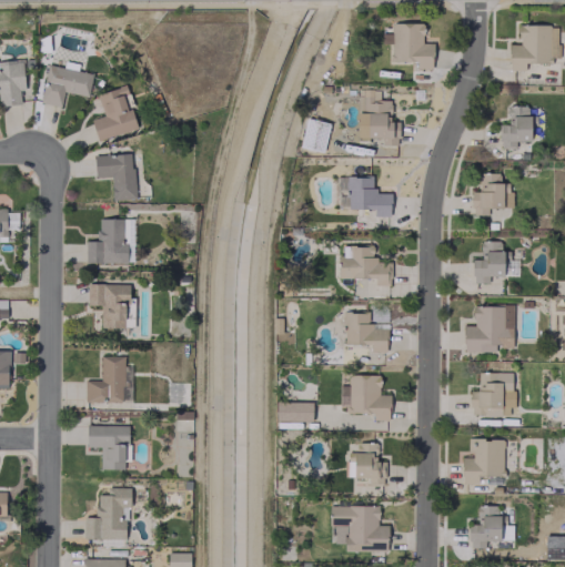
[(434,70),(435,43),(425,43),(425,23),(393,23),(392,62),(419,63),(419,69),(434,70)]
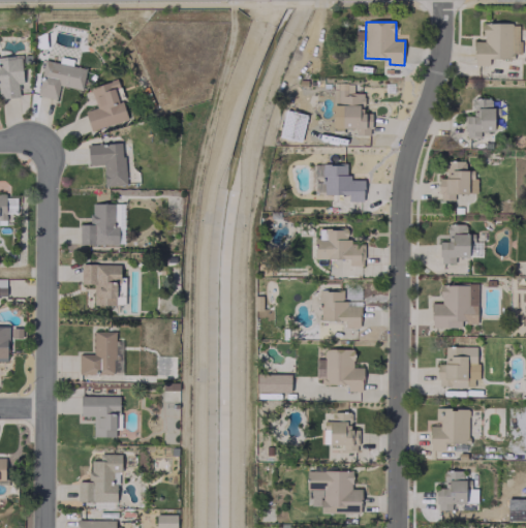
[(475,42),(476,66),(491,65),(491,58),(521,58),(521,24),(485,24),(485,41),(475,42)]
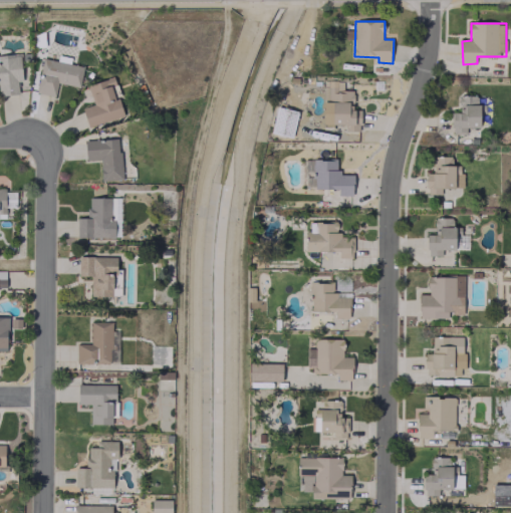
[(22,53),(0,54),(0,86),(1,96),(21,95),(20,82),(24,82),(22,53)]
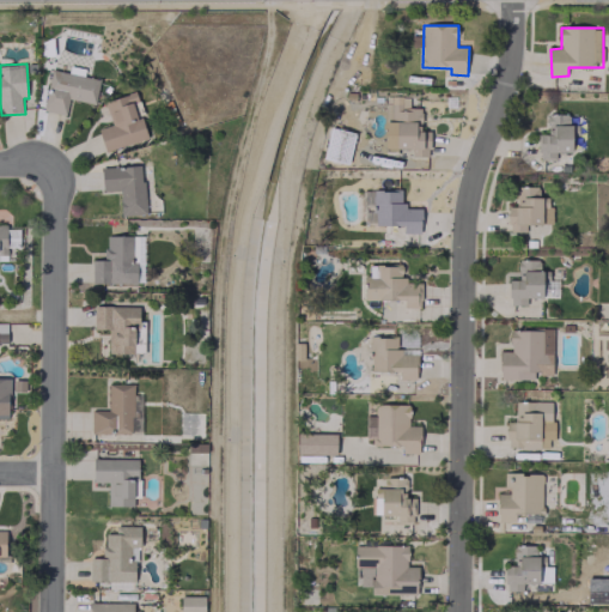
[(97,104),(102,80),(54,71),(46,111),(68,116),(72,100),(97,104)]
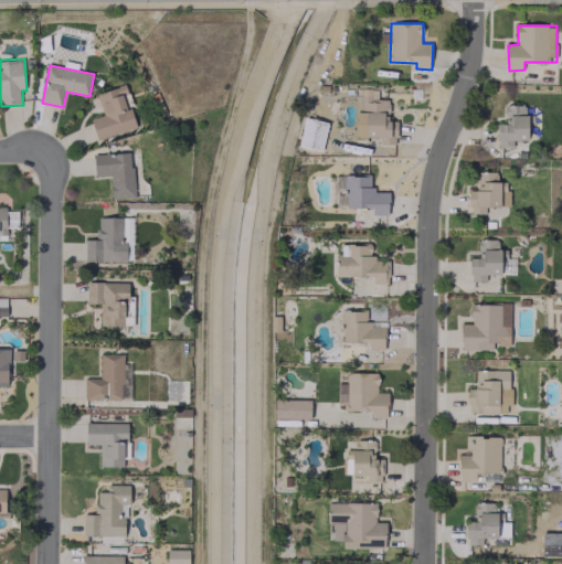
[(98,139),(139,128),(127,85),(98,94),(105,116),(93,119),(98,139)]
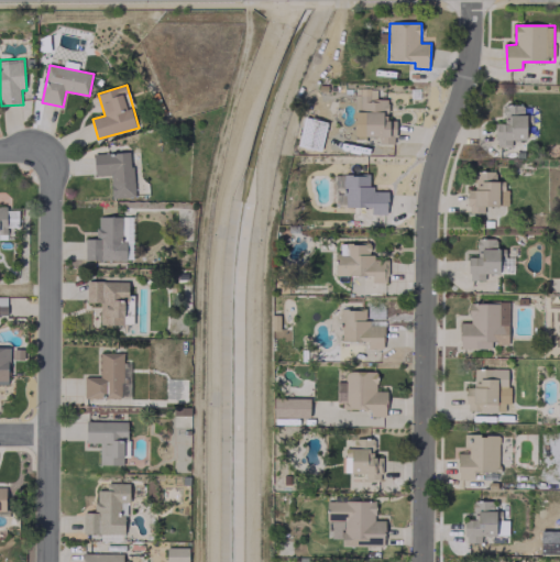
[(397,120),(390,120),(390,100),(372,100),(372,89),(359,89),(359,138),(382,138),(382,144),(397,144),(397,120)]
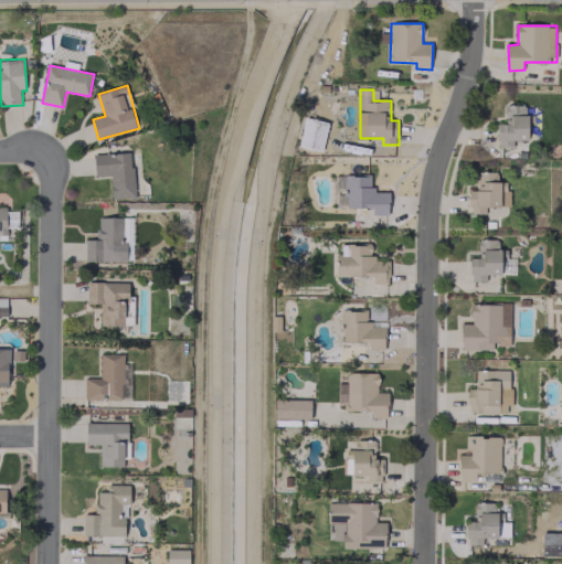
[(529,141),(529,106),(508,105),(507,125),(500,125),(499,147),(515,148),(515,141),(529,141)]
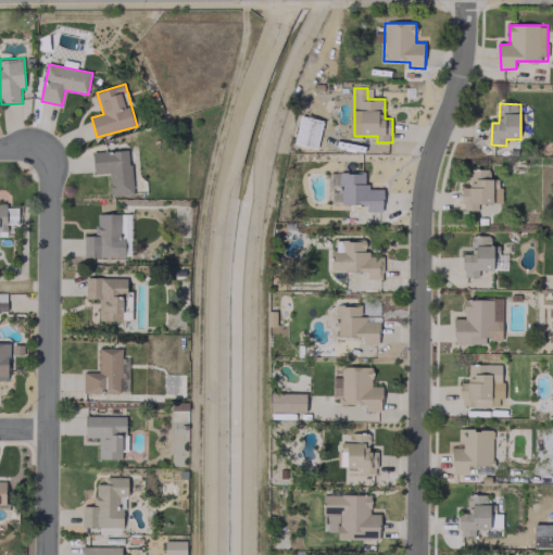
[(134,194),(132,151),(95,152),(95,174),(111,174),(112,196),(134,194)]
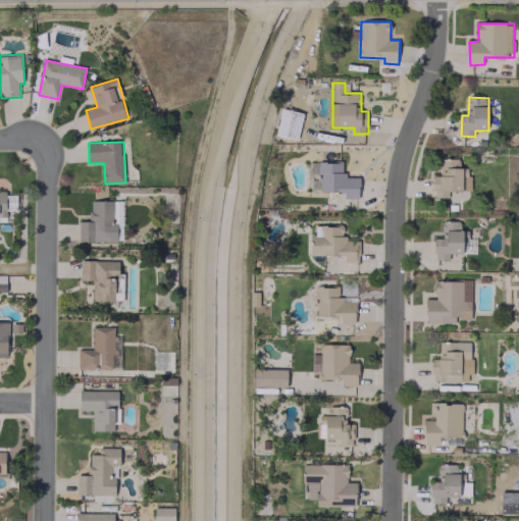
[(463,192),(463,159),(442,160),(442,176),(435,176),(435,199),(450,198),(450,192),(463,192)]
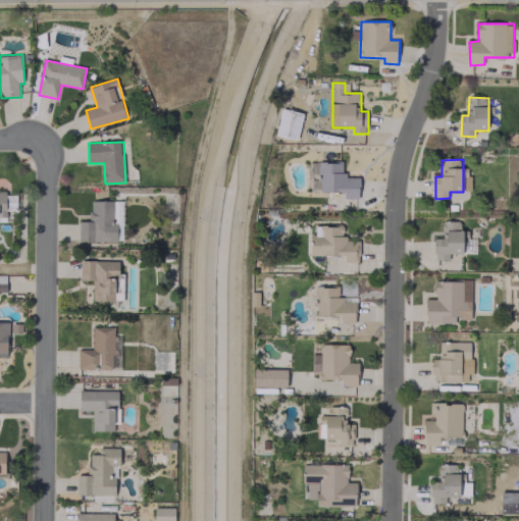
[(346,192),(346,199),(360,199),(361,178),(345,177),(345,163),(312,162),(312,192),(346,192)]
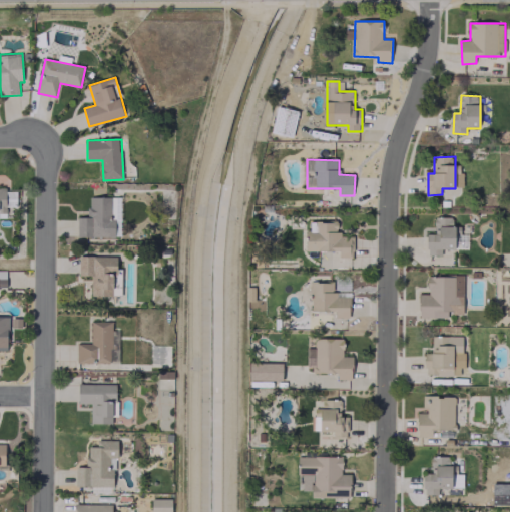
[(8,188),(0,188),(0,217),(7,218),(8,188)]
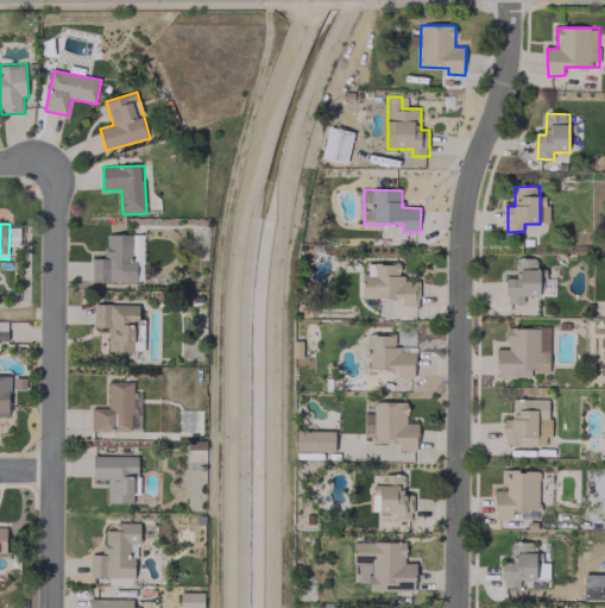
[(144,282),(145,236),(107,234),(107,259),(94,259),(94,281),(144,282)]
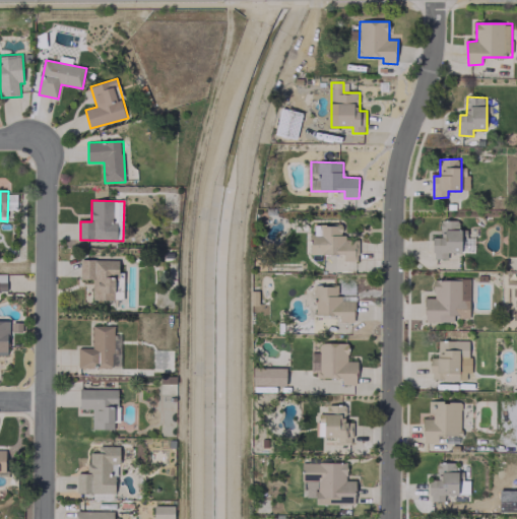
[(435,238),(434,260),(449,260),(449,253),(461,253),(462,220),(442,220),(442,238),(435,238)]
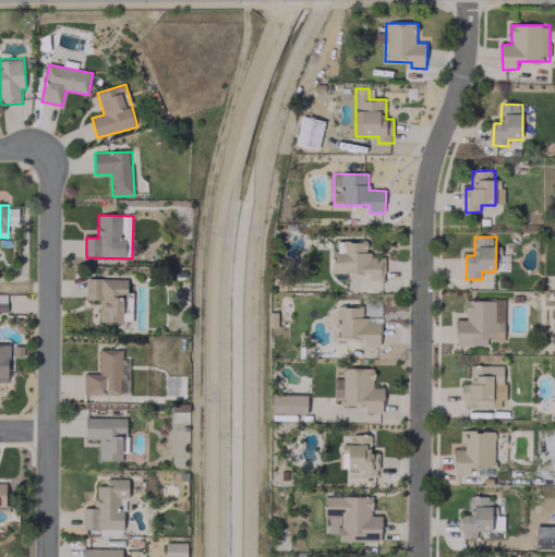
[(385,258),(370,258),(370,242),(338,241),(338,251),(334,251),(333,273),(371,274),(371,280),(384,280),(385,258)]
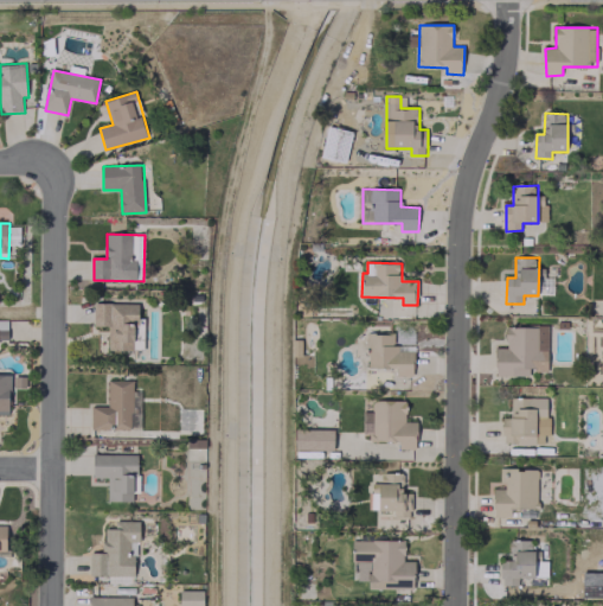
[(135,351),(135,323),(140,323),(140,305),(95,304),(95,326),(110,326),(109,351),(135,351)]
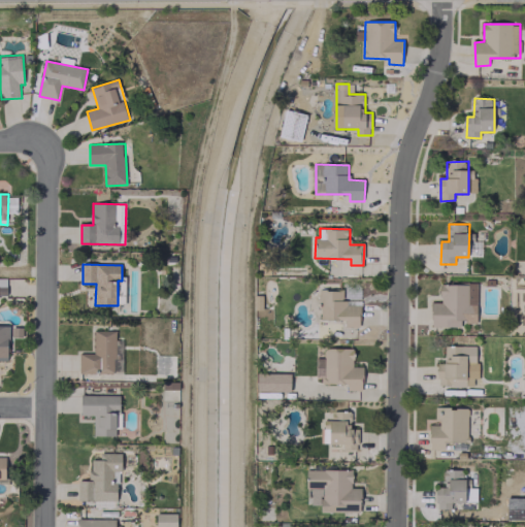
[(0,298),(8,298),(7,278),(0,278),(0,298)]
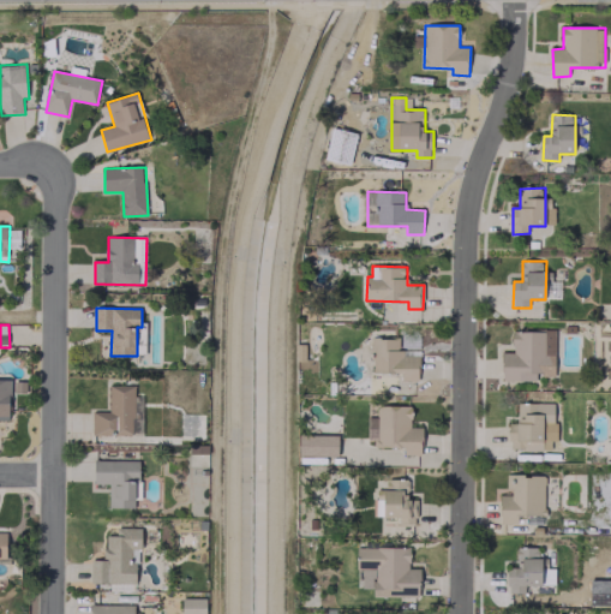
[(556,376),(557,332),(514,331),(514,353),(504,353),(503,381),(538,381),(538,376),(556,376)]
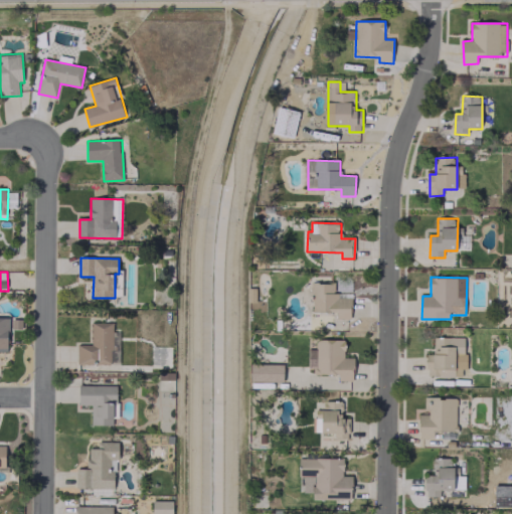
[(313,313),(337,313),(337,319),(353,319),(352,294),(336,294),(336,283),(312,284),(313,313)]
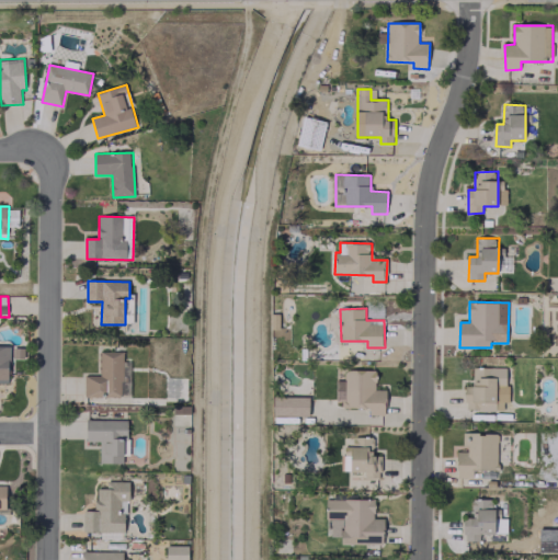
[(132,397),(132,362),(125,362),(125,352),(101,352),(102,376),(86,376),(87,398),(132,397)]
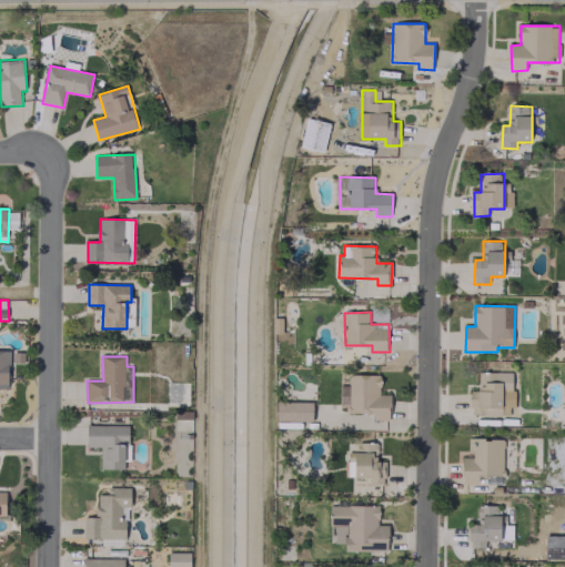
[(473,392),(472,416),(511,416),(511,408),(515,408),(515,373),(481,373),(480,392),(473,392)]
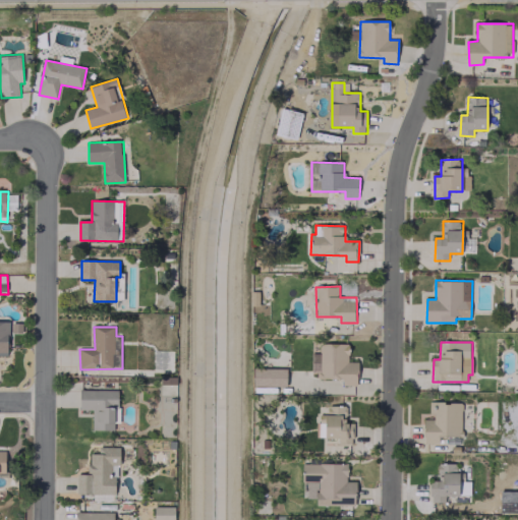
[(344,380),(343,386),(358,386),(359,362),(350,361),(350,344),(322,343),(321,359),(315,358),(315,379),(344,380)]
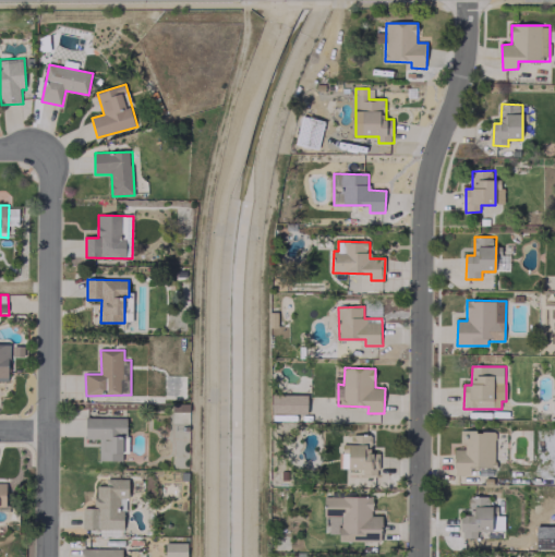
[(273,414),(309,414),(309,396),(274,395),(273,414)]
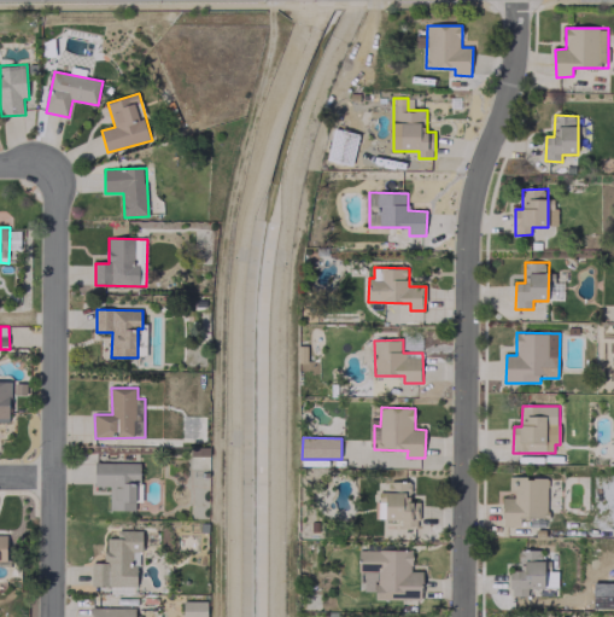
[(97,487),(111,487),(111,511),(139,511),(139,499),(138,499),(138,484),(141,484),(141,463),(97,464),(97,487)]
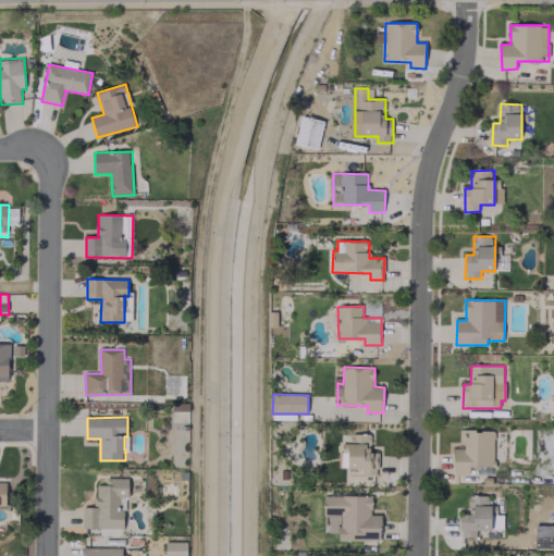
[(470,468),(495,468),(495,431),(463,431),(463,448),(455,448),(455,476),(470,476),(470,468)]
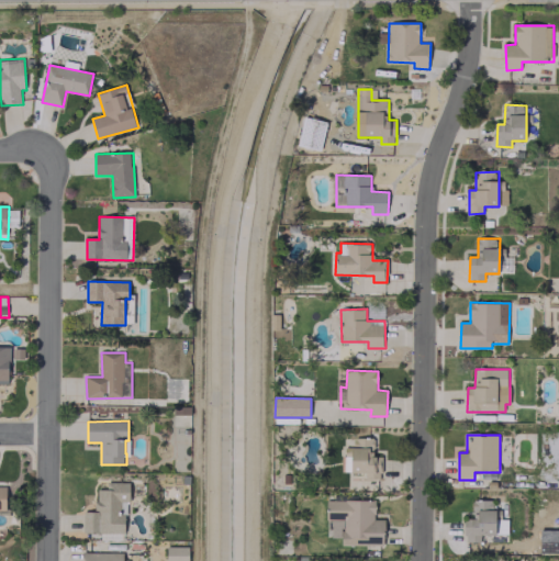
[(381,480),(382,457),(375,457),(376,439),(354,438),(353,474),(367,475),(367,480),(381,480)]
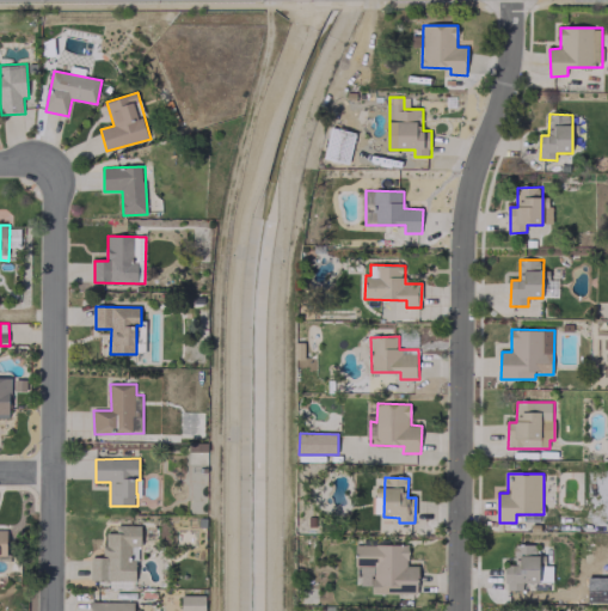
[(373,514),(382,514),(382,488),(374,488),(373,514)]
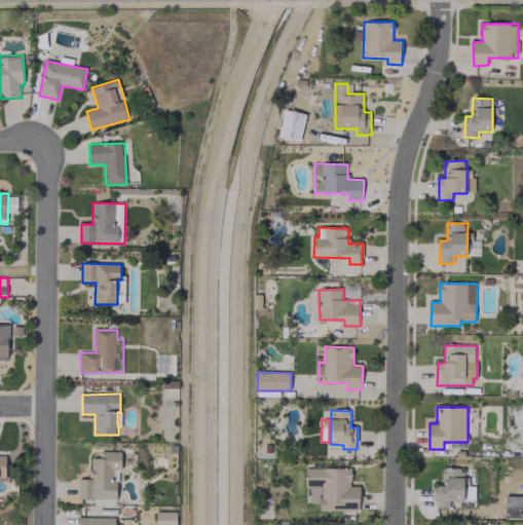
[(80,499),(120,499),(120,452),(101,452),(101,458),(90,458),(90,479),(79,480),(80,499)]
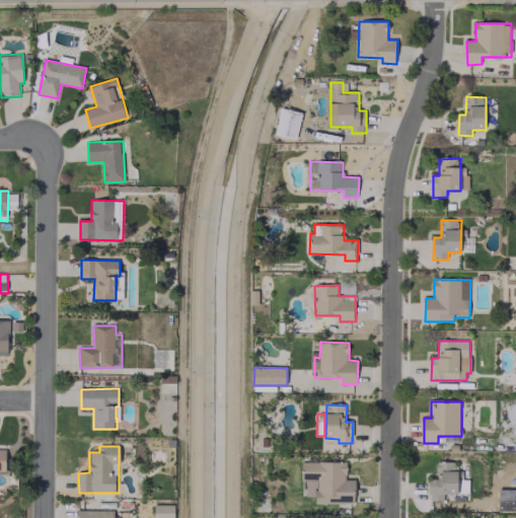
[(458,495),(457,462),(437,462),(438,481),(430,481),(430,501),(444,501),(444,495),(458,495)]
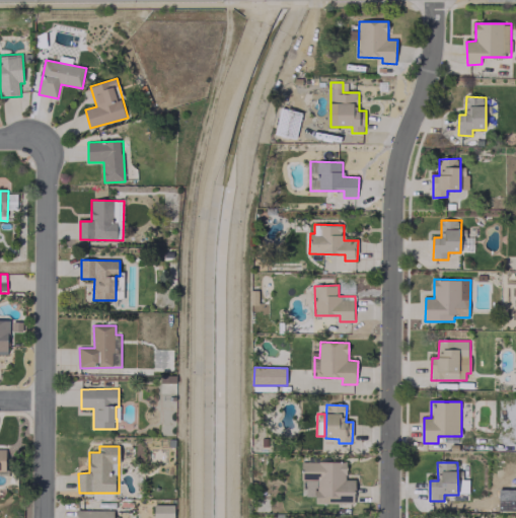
[(175,517),(175,505),(155,505),(155,517),(175,517)]
